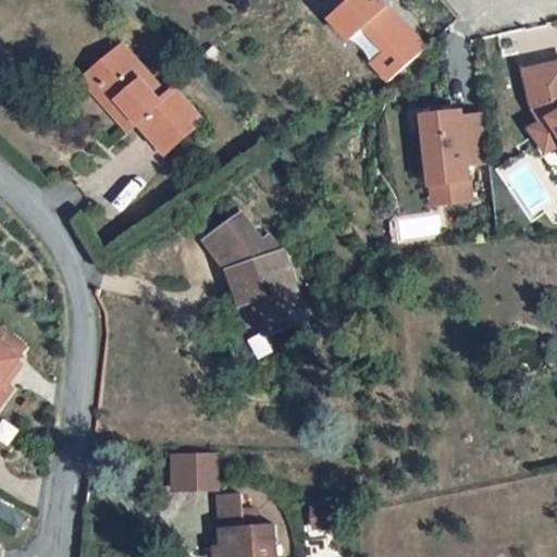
[(386,0),(348,0),(332,16),(351,38),(363,27),(383,49),(372,60),(391,79),(428,45),(386,0)]
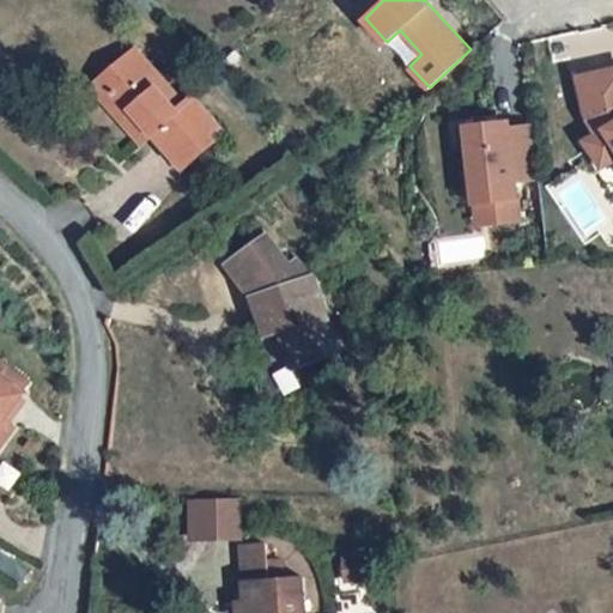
[(164,77),(134,43),(104,70),(133,103),(120,114),(141,139),(155,129),(182,163),(223,129),(193,93),(184,101),(175,109),(155,84),(164,77)]
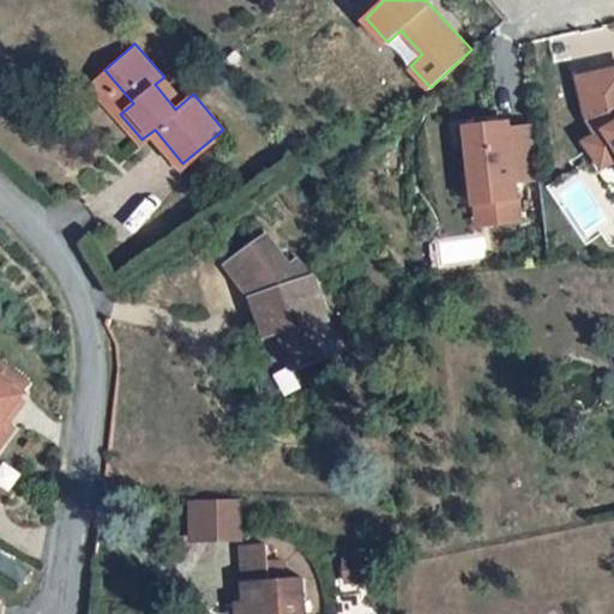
[(133,103),(104,70),(92,82),(120,114),(133,103)]
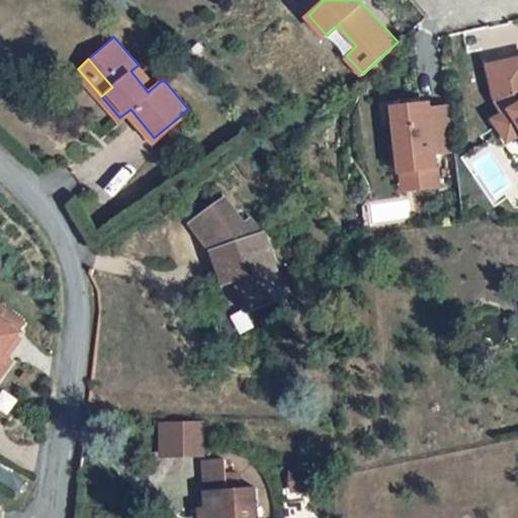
[(517,59),(490,65),(495,94),(506,112),(495,118),(508,141),(517,134),(517,59)]
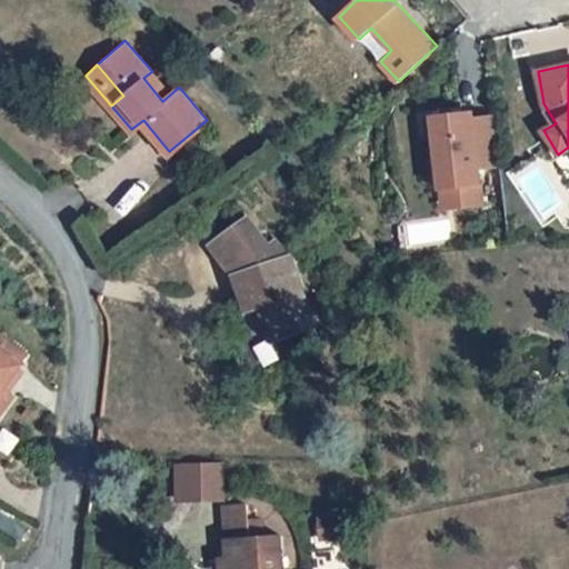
[(162,101),(171,93),(152,71),(143,78),(162,101)]
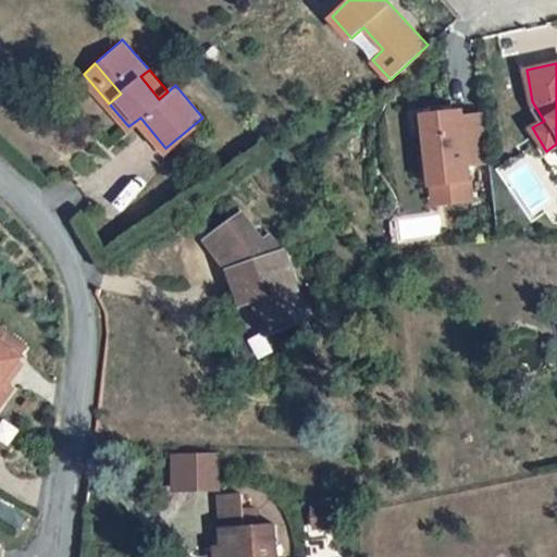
[(491,162),(486,113),(465,115),(454,116),(454,110),(418,113),(420,135),(428,134),(433,183),(450,181),(453,201),(472,199),(469,164),(491,162)]
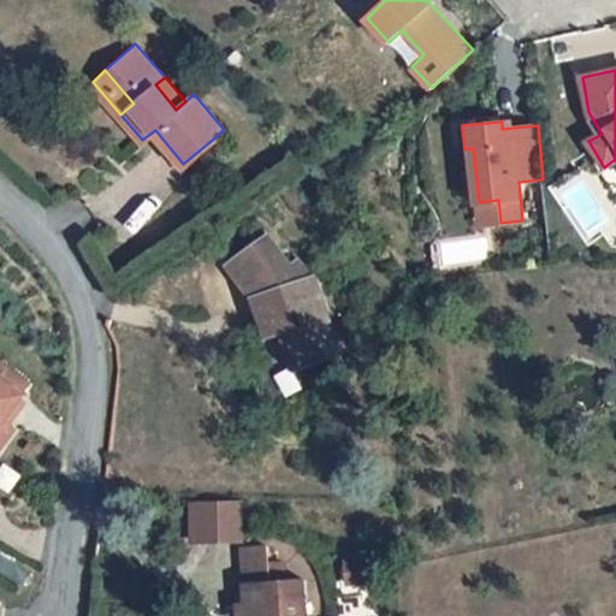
[(479,202),(480,224),(501,223),(498,200),(479,202)]
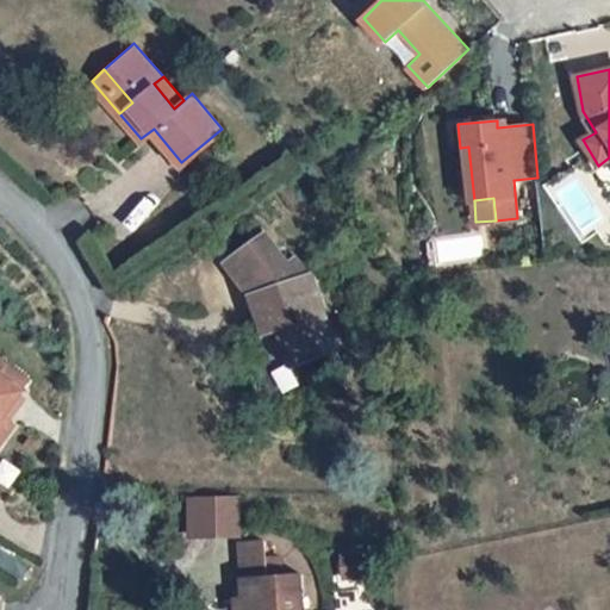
[(254,247),(275,271),(285,262),(265,238),(254,247)]
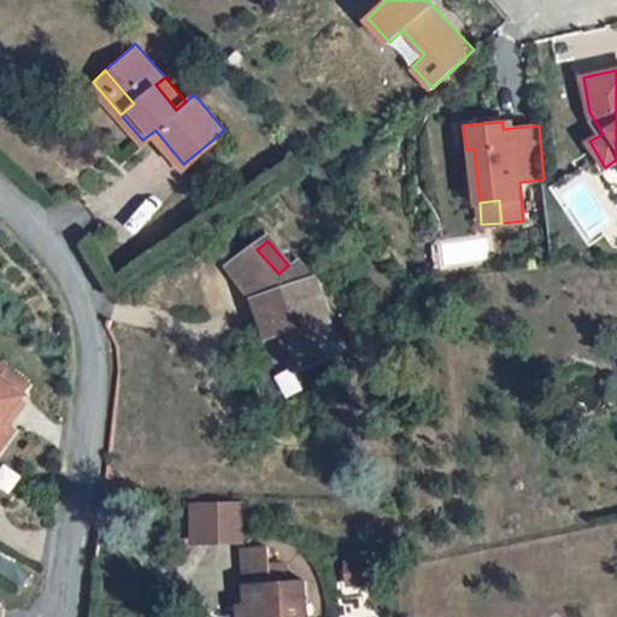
[(294,260),(288,265),(278,274),(257,250),(230,270),(260,307),(269,340),(280,339),(295,334),(306,371),(341,363),(316,286),(294,260)]
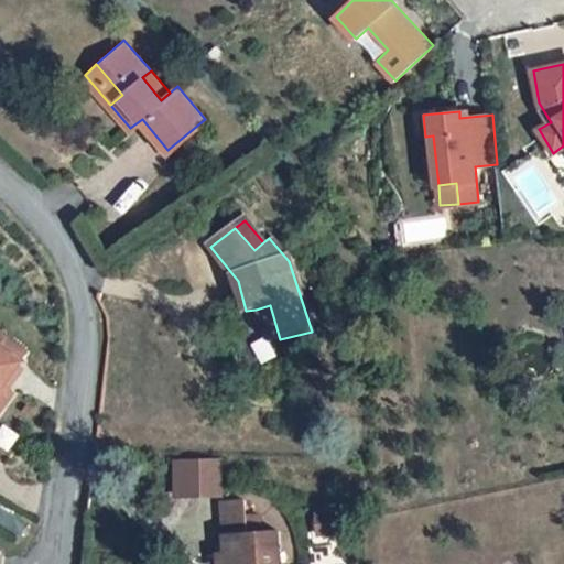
[(267,344),(280,339),(270,305),(256,310),(267,344)]
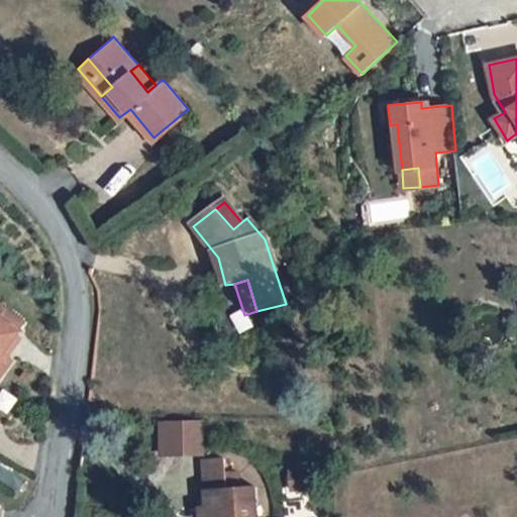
[(0,307),(0,376),(11,363),(0,354),(17,333),(0,319),(0,317),(5,311),(0,307)]
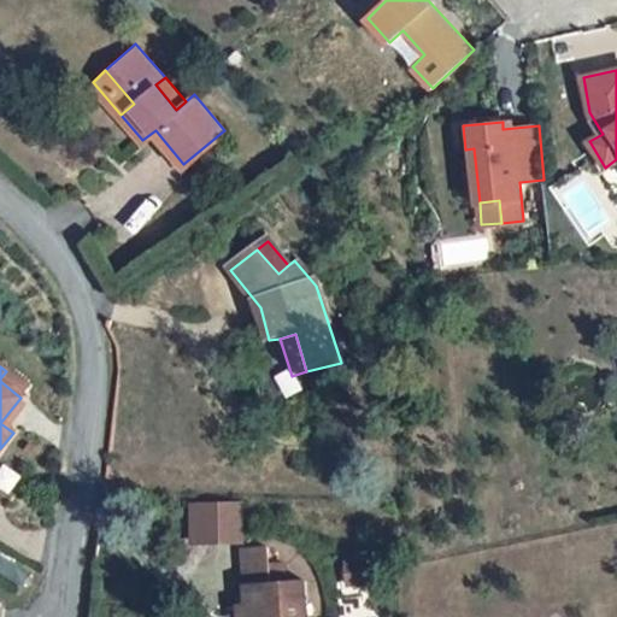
[(240,499),(187,501),(188,545),(241,542),(240,499)]
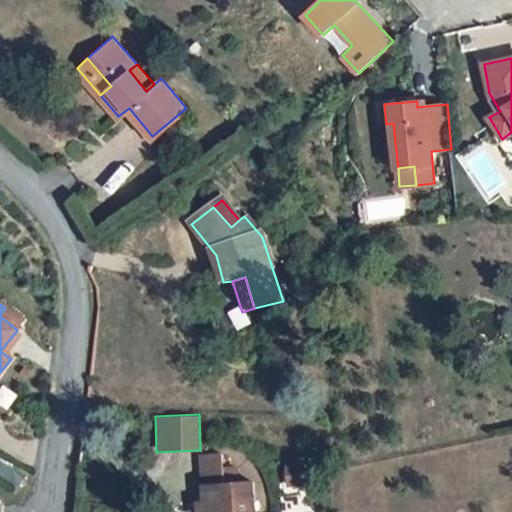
[(242,511),(242,507),(242,483),(228,482),(228,467),(215,466),(214,452),(194,451),(194,471),(201,470),(201,500),(207,500),(207,511),(242,511)]
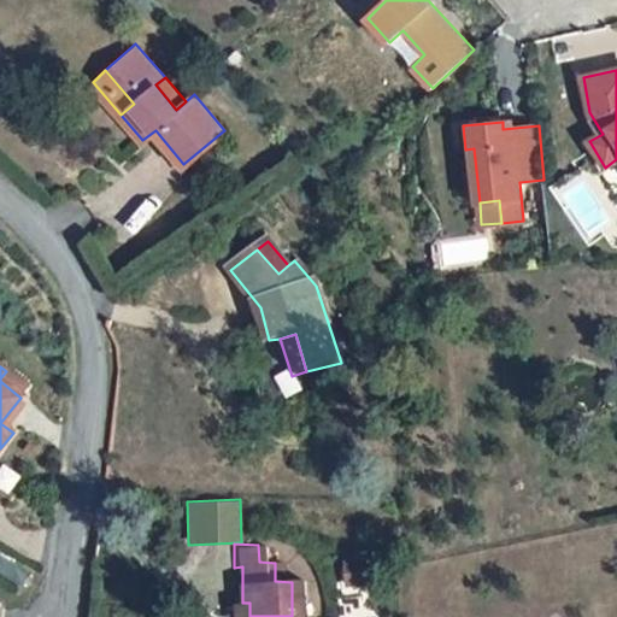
[(250,616),(250,603),(242,603),(221,603),(221,616),(250,616)]
